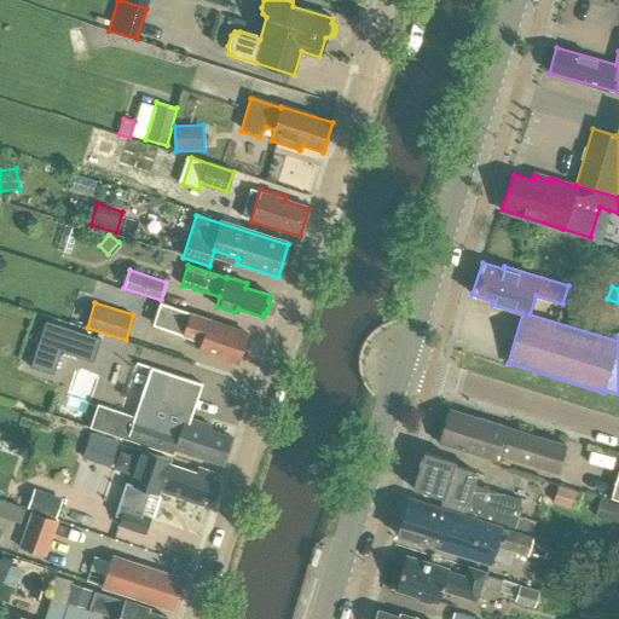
[(247,334),(190,314),(160,305),(152,325),(184,335),(184,336),(202,343),(200,351),(236,363),(247,334)]
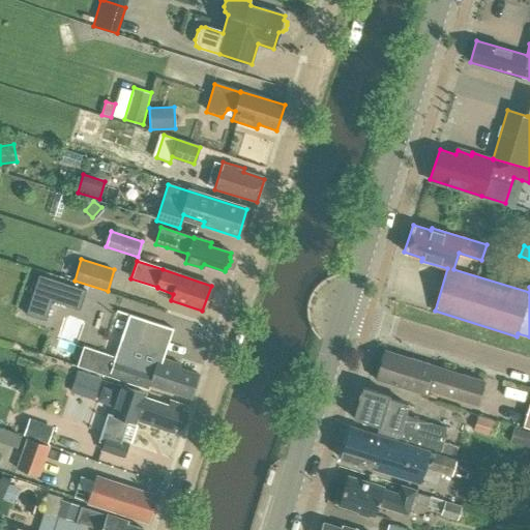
[(78,329),(88,293),(61,285),(50,321),(78,329)]
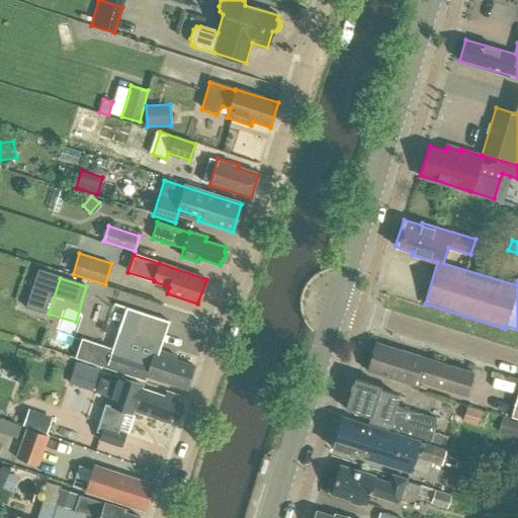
[(36,300),(49,305),(55,285),(44,281),(36,300)]
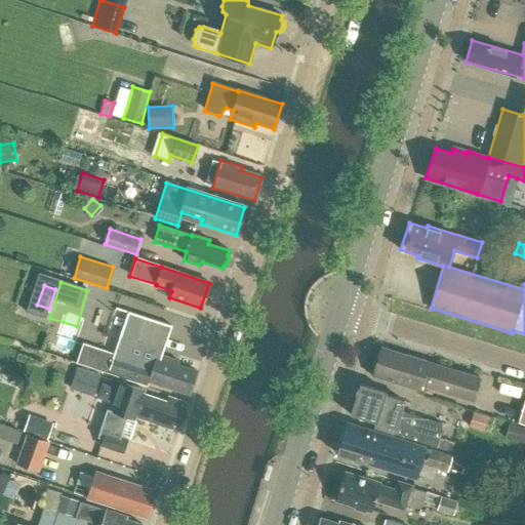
[(189,395),(197,371),(177,365),(178,361),(157,355),(153,367),(82,346),(77,364),(147,387),(148,381),(189,395)]
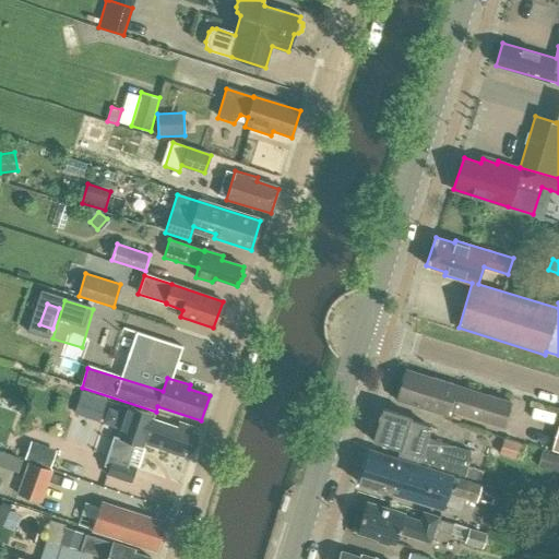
[(448,415),(449,411),(503,427),(511,402),(407,369),(397,400),(448,415)]
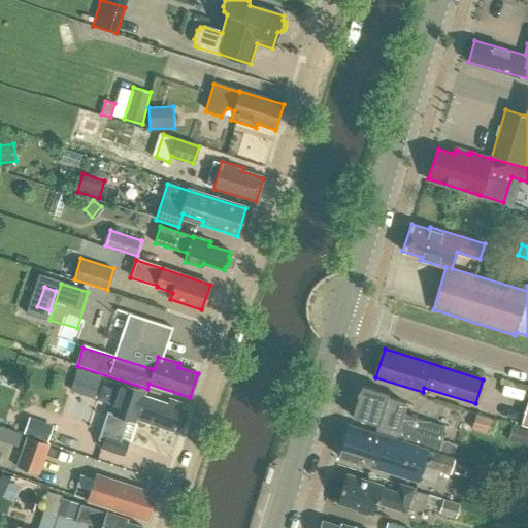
[(77,368),(70,390),(81,394),(89,372),(77,368)]
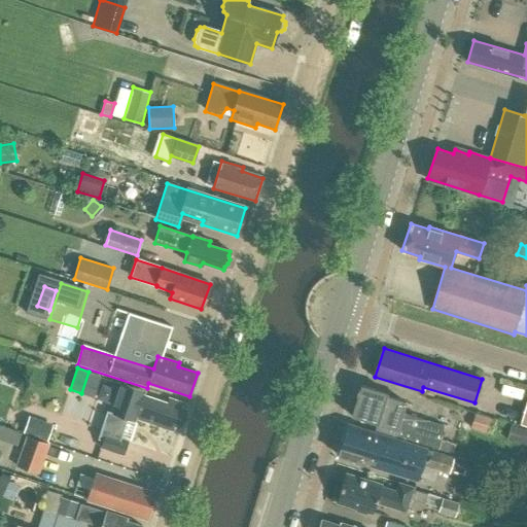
[(174,426),(179,427),(185,410),(180,409),(182,403),(169,399),(168,403),(144,396),(145,392),(123,386),(113,414),(108,413),(99,441),(105,443),(102,449),(125,456),(129,442),(121,440),(131,413),(138,416),(137,419),(173,431),(174,426)]
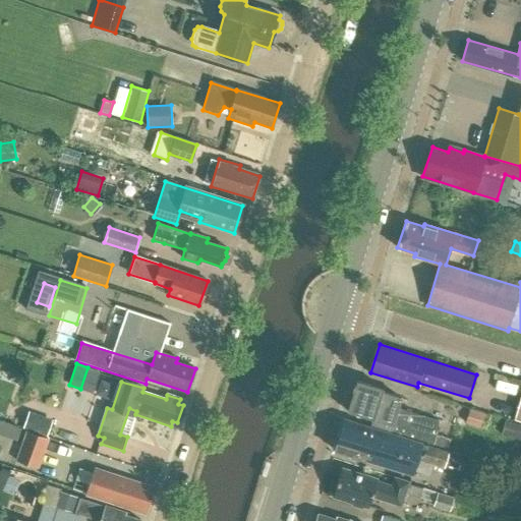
[(373,420),(371,427),(418,442),(418,441),(432,445),(440,423),(399,410),(402,400),(384,394),(385,391),(358,383),(349,412),(373,420)]
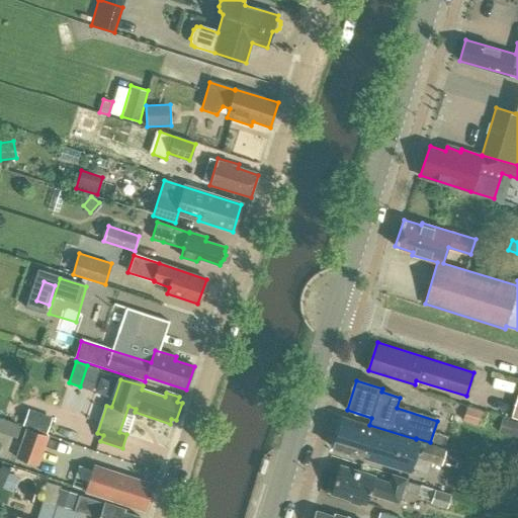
[(487,413),(466,407),(462,420),(483,426),(487,413)]
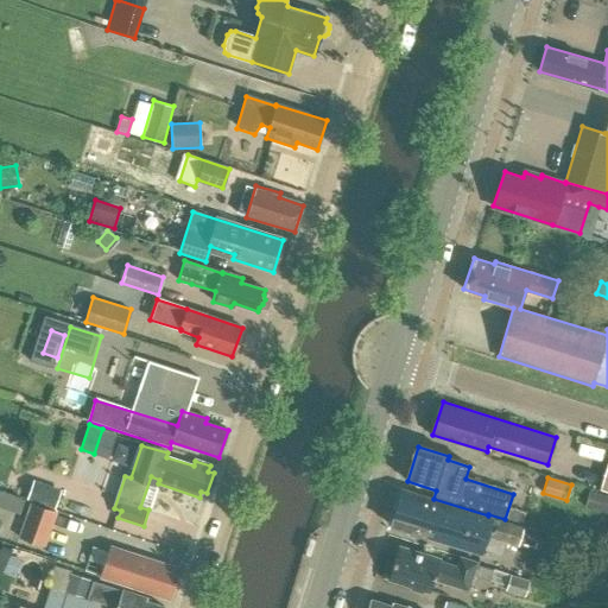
[(61,489),(33,480),(27,499),(55,508),(61,489)]
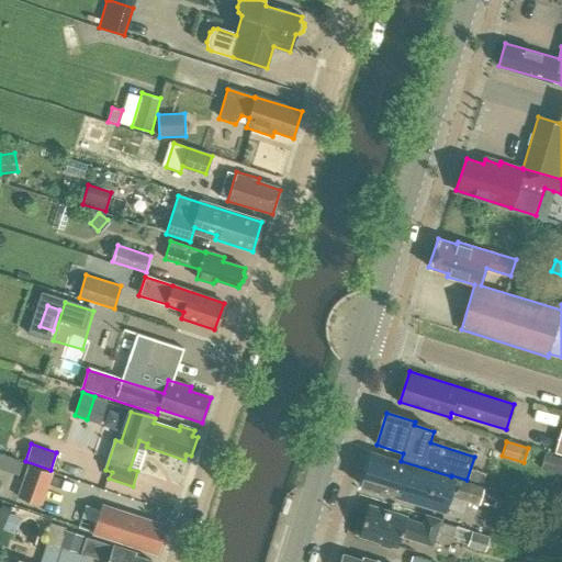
[(544,464),(561,469),(561,460),(547,456),(544,464)]
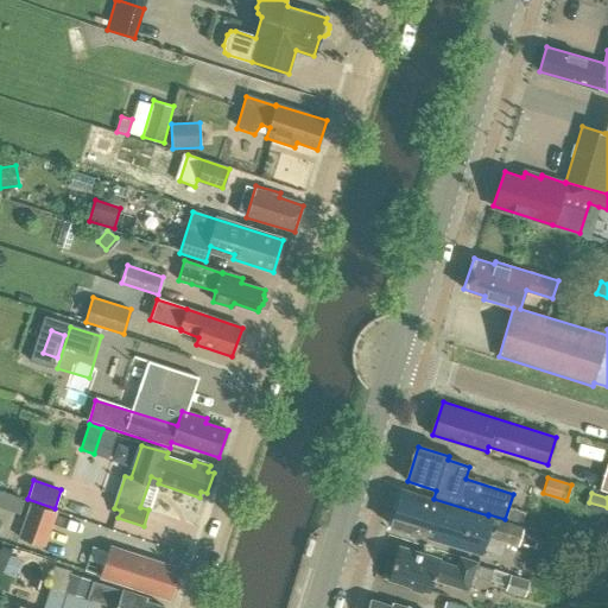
[(12,496),(7,510),(18,514),(23,501),(12,496)]
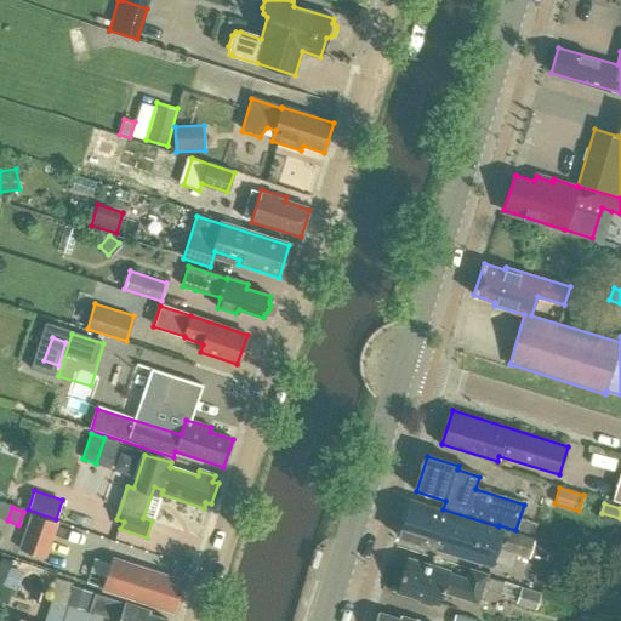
[(45,559),(58,523),(30,514),(18,550),(45,559)]
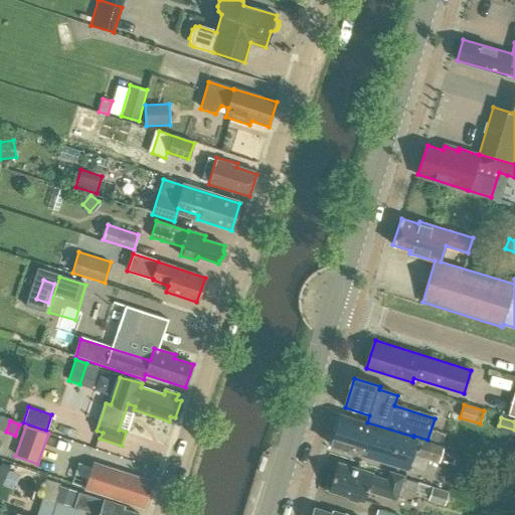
[(432,431),(428,439),(442,443),(445,435),(432,431)]
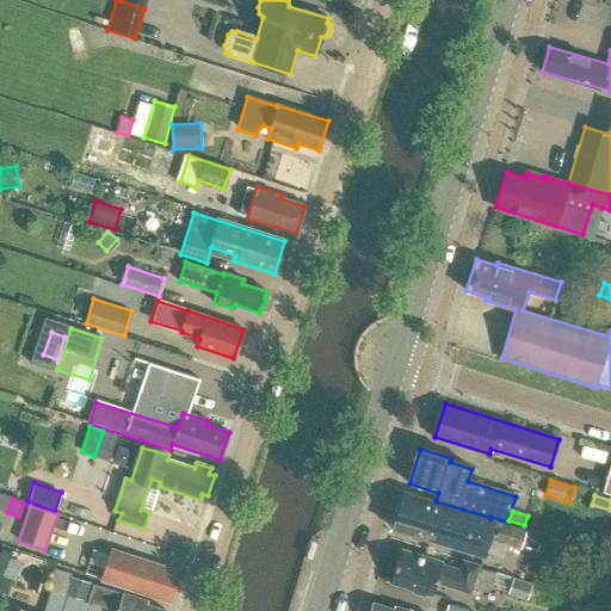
[(99,549),(90,545),(80,572),(90,575),(99,549)]
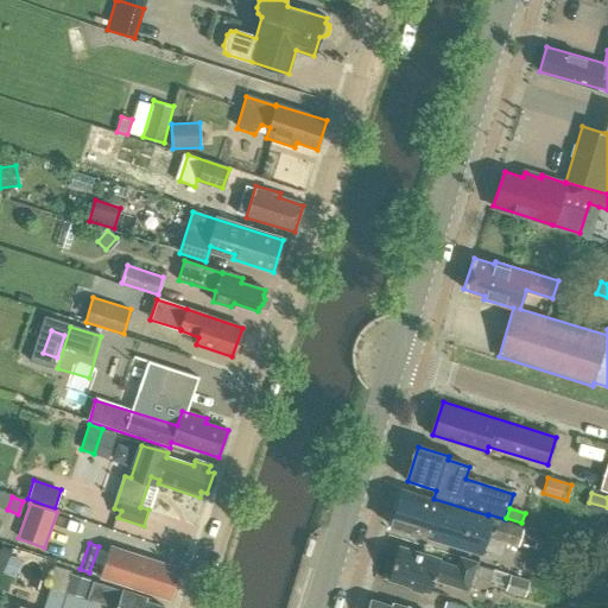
[(170,599),(178,571),(132,556),(131,559),(125,557),(126,553),(109,549),(101,576),(170,599)]
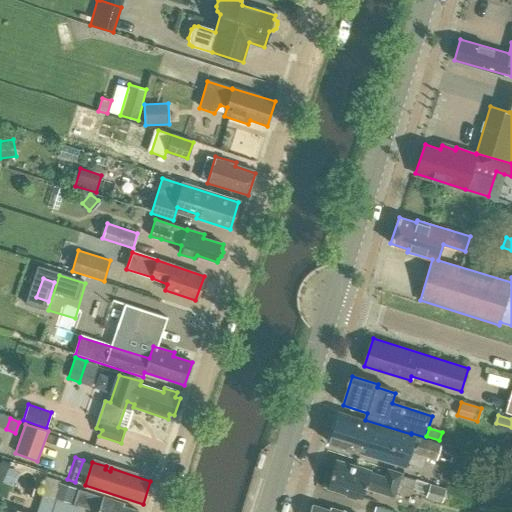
[(0,463),(0,480),(11,486),(18,472),(0,463)]
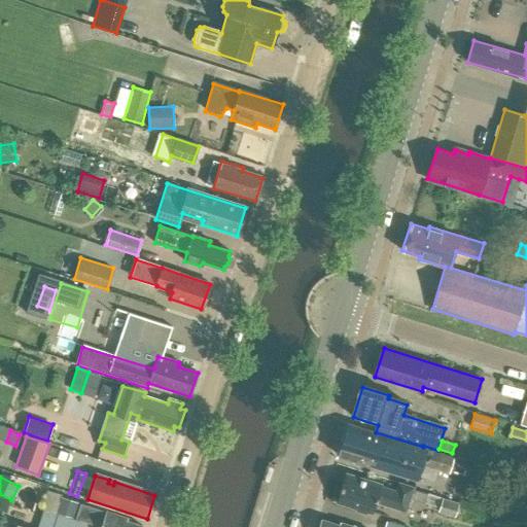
[(396,492),(346,477),(338,503),(357,510),(356,512),(367,515),(367,513),(374,515),(378,502),(407,512),(411,499),(423,502),(426,493),(399,484),(396,492)]
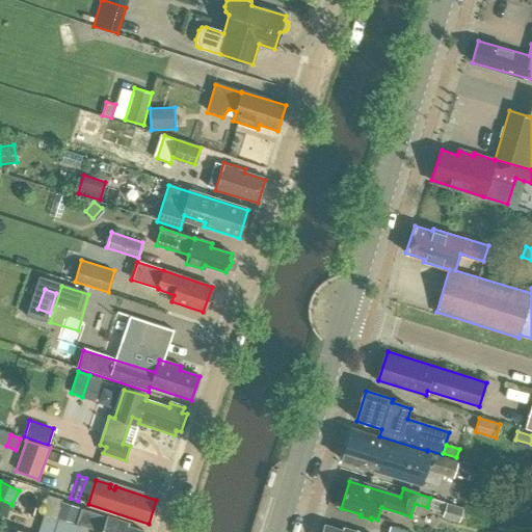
[(143,531),(128,526),(129,524),(62,502),(57,517),(100,531),(143,531)]
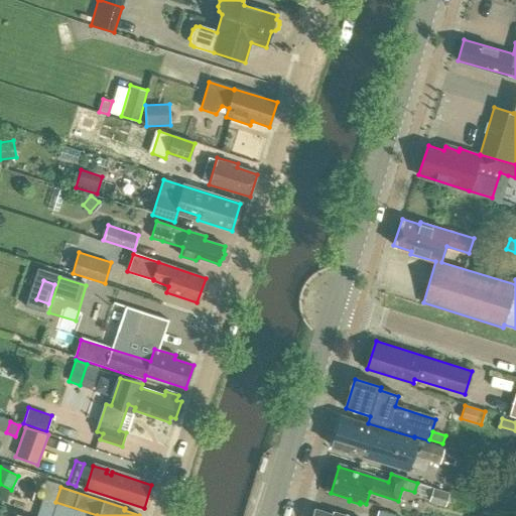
[(446,507),(450,494),(433,488),(429,501),(446,507)]
